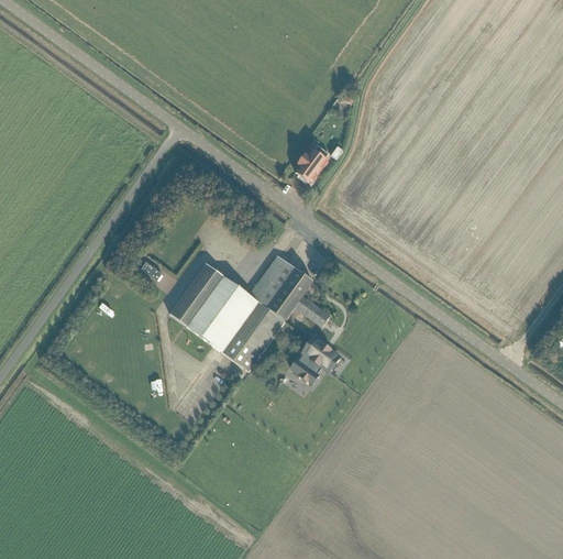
[(324,157),(328,152),(317,143),(312,149),(309,153),(307,151),(296,165),(298,167),(295,172),(298,174),(297,175),(306,182),(307,181),(310,183),(327,160),(324,157)]
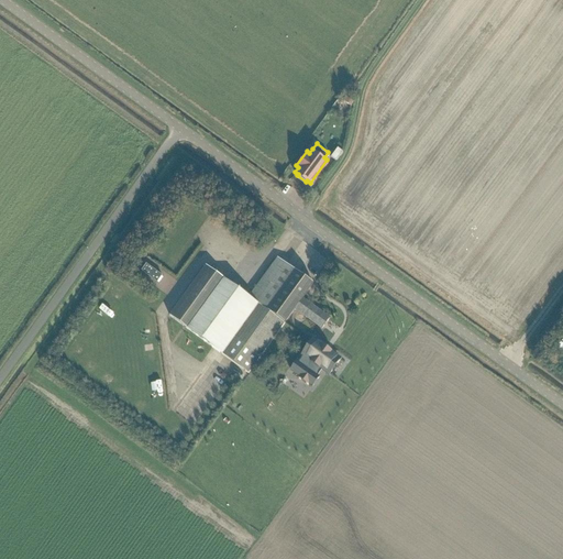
[(338,145),(331,154),(337,157),(343,149),(338,145)]
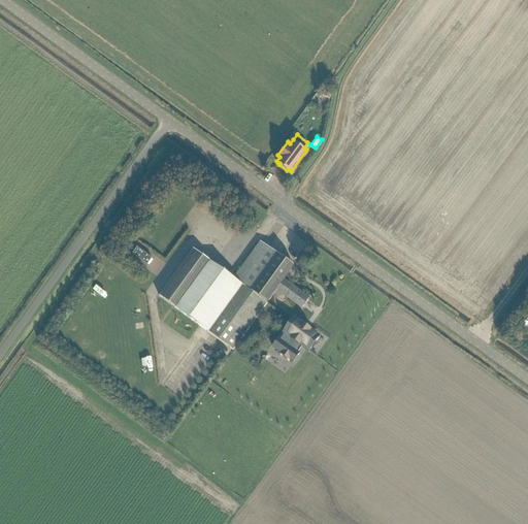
[(193,247),(159,293),(209,330),(233,347),(267,300),(266,300),(276,287),(288,294),(282,303),(289,308),(293,302),(315,318),(326,303),(316,296),(314,299),(283,277),(293,263),(260,239),(233,275),(193,247)]
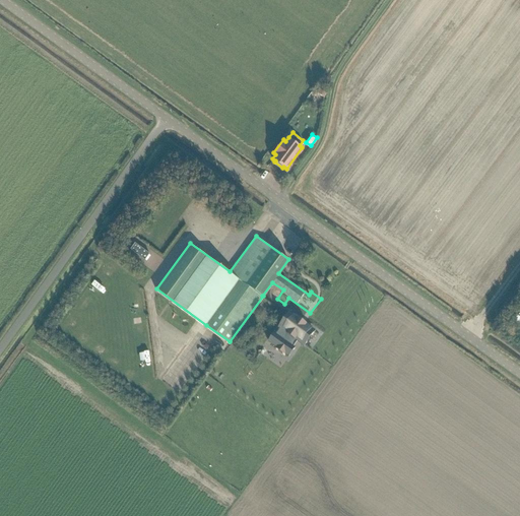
[(135,241),(131,247),(145,257),(150,251),(135,241)]
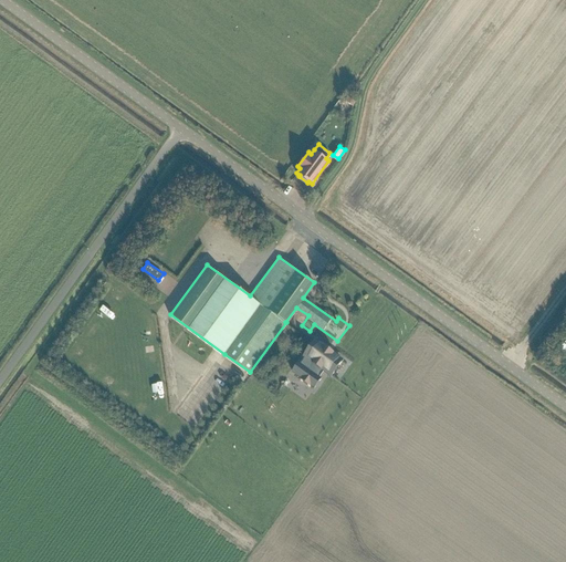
[(300,360),(293,368),(302,375),(301,376),(310,383),(311,382),(315,384),(322,375),(317,373),(323,365),(332,372),(342,357),(333,351),(335,350),(325,343),(324,344),(315,337),(305,352),(306,353),(301,361),(300,360)]
